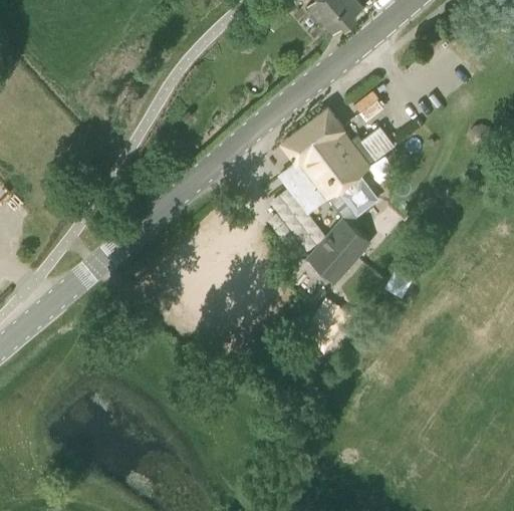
[(344,30),(355,21),(352,17),(361,10),(352,0),(315,0),(308,7),(332,35),(342,27),(344,30)]
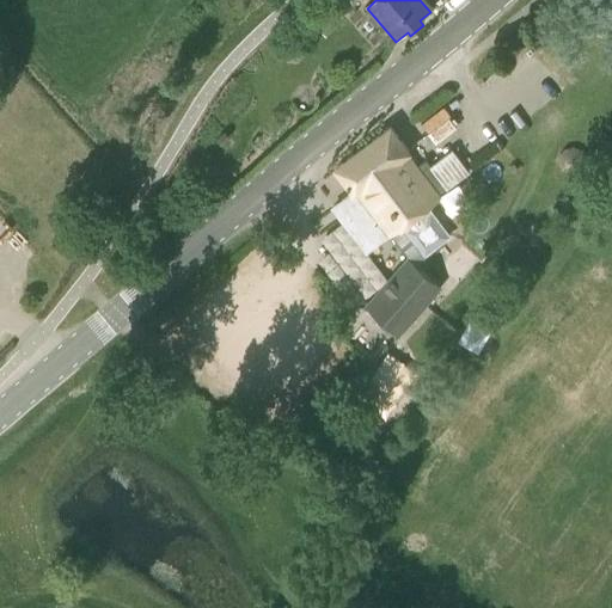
[(340,171),(355,191),(330,210),(363,253),(401,226),(426,259),(452,239),(428,206),(433,202),(401,158),(405,154),(390,133),(340,171)]
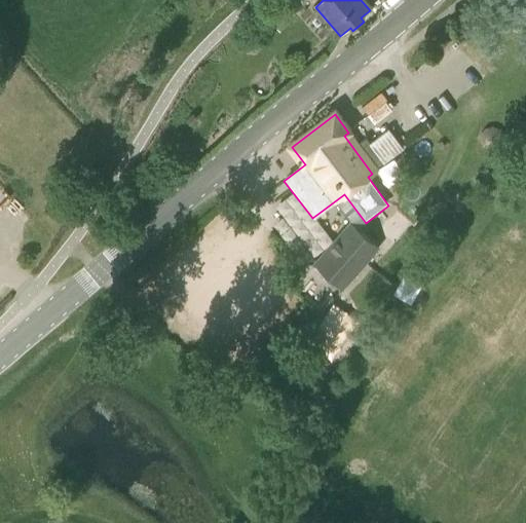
[(382,162),(403,150),(389,127),(369,141),(382,162)]
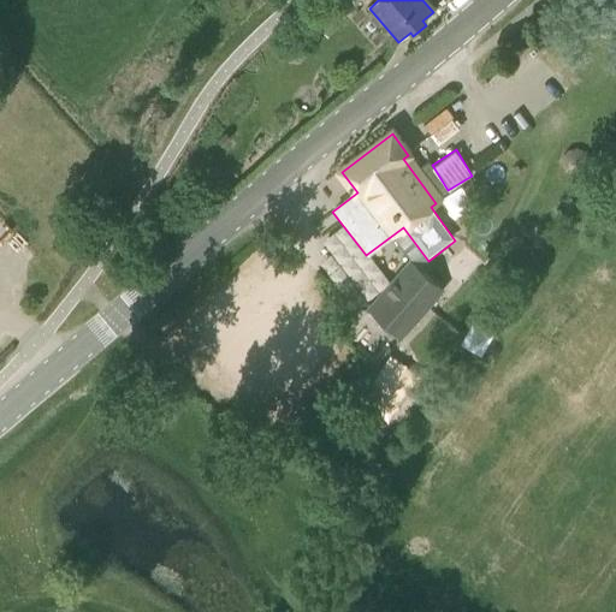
[(402,340),(444,292),(410,262),(367,310),(402,340)]
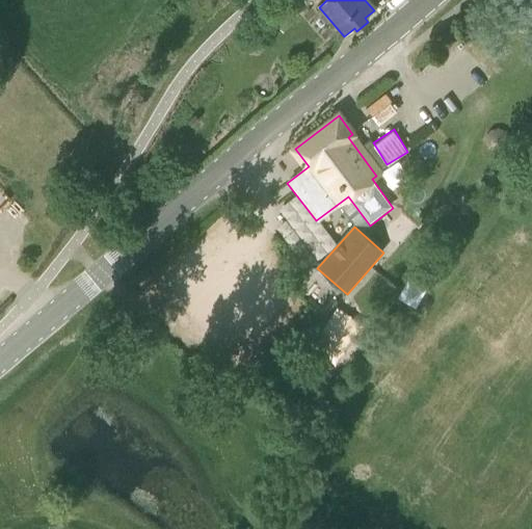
[(398,299),(417,308),(425,289),(406,281),(398,299)]
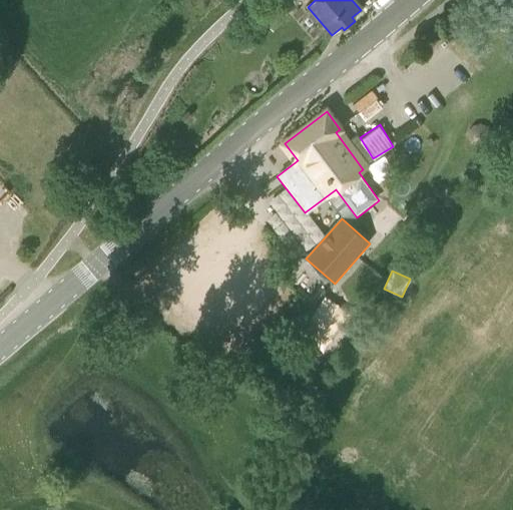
[(340,346),(353,311),(319,299),(308,329),(321,334),(320,339),(340,346)]
